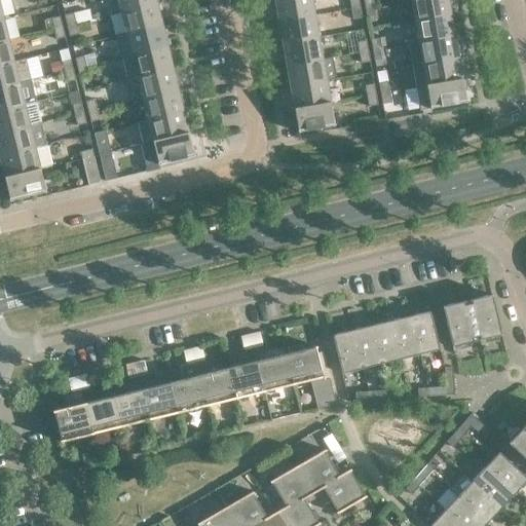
[(156,3),(155,0),(117,0),(121,12),(156,3)]
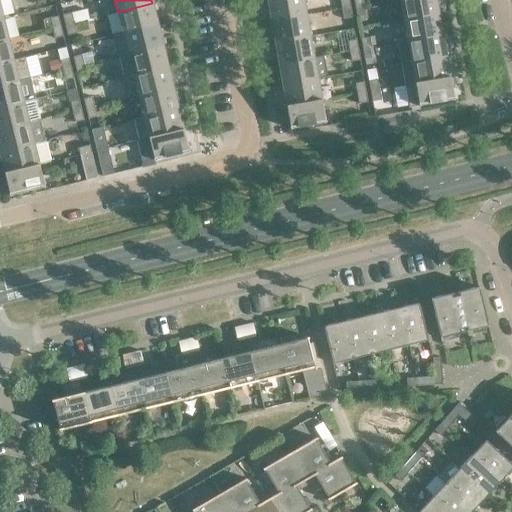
[(306,15),(303,0),(266,0),(271,21),(306,15)]
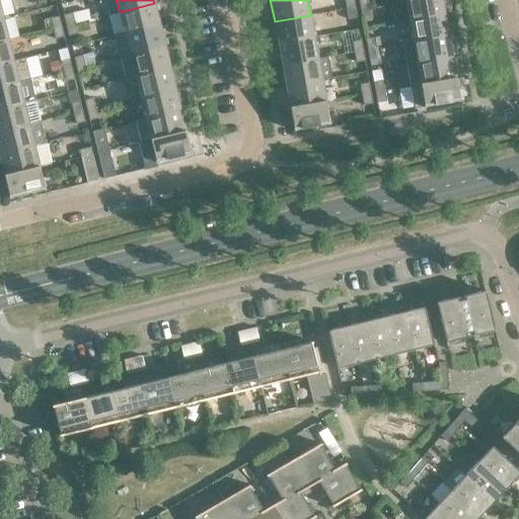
[(355,7),(354,0),(344,0),(346,8),(355,7)]
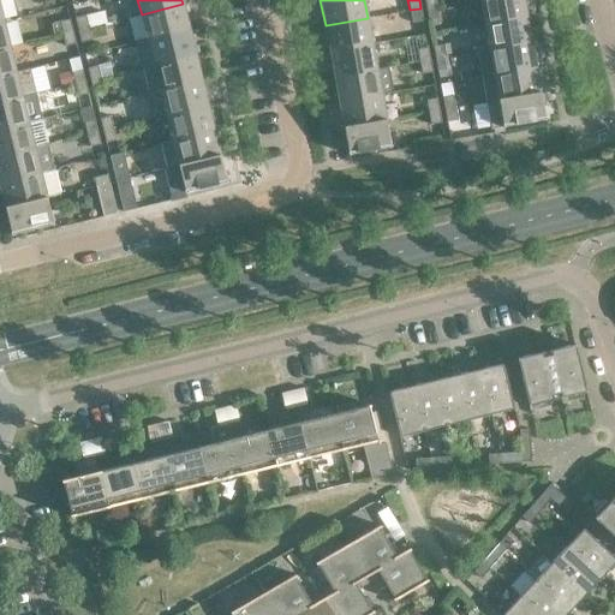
[(526,16),(523,0),(479,0),(484,23),(526,16)]
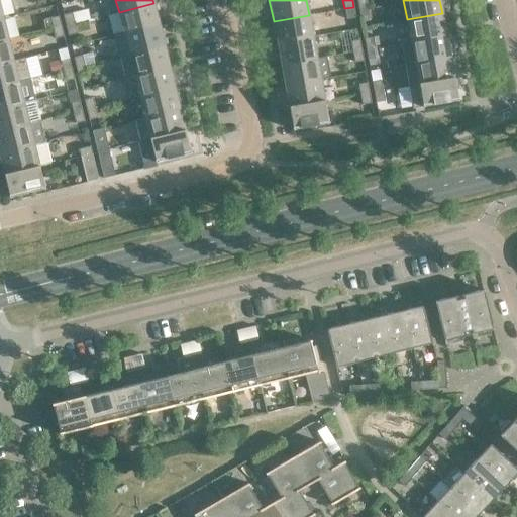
[(159,24),(153,3),(119,12),(124,33),(159,24)]
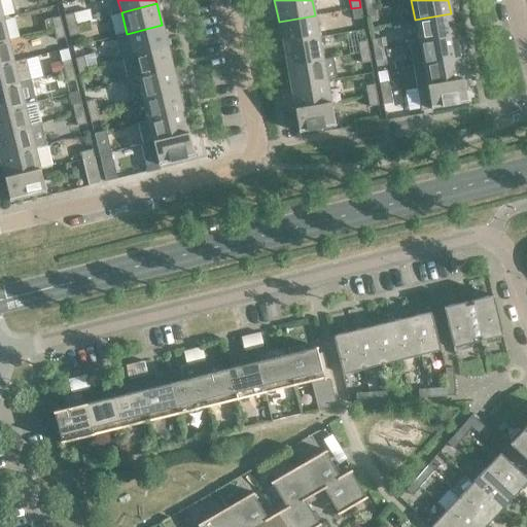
[(377,15),(375,4),(365,6),(367,16),(377,15)]
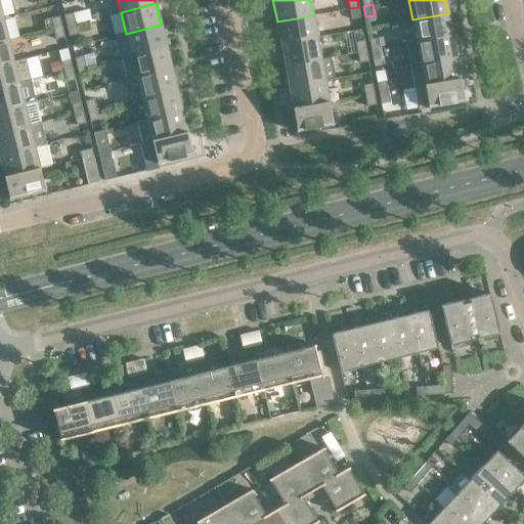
[(360,17),(358,7),(349,8),(351,19),(360,17)]
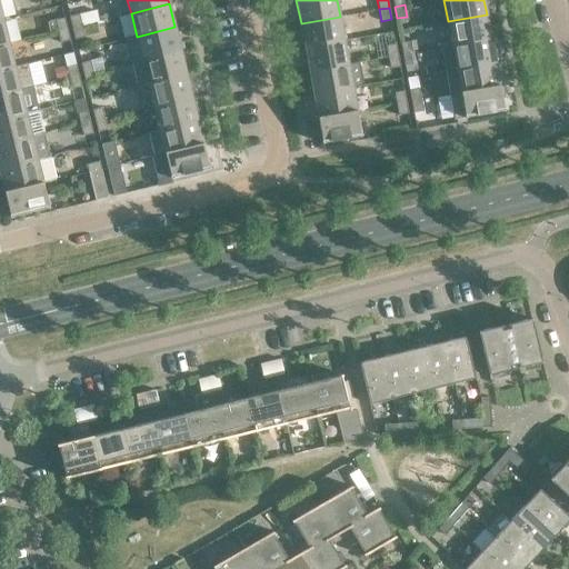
[(82,25),(79,13),(70,16),(72,28),(82,25)]
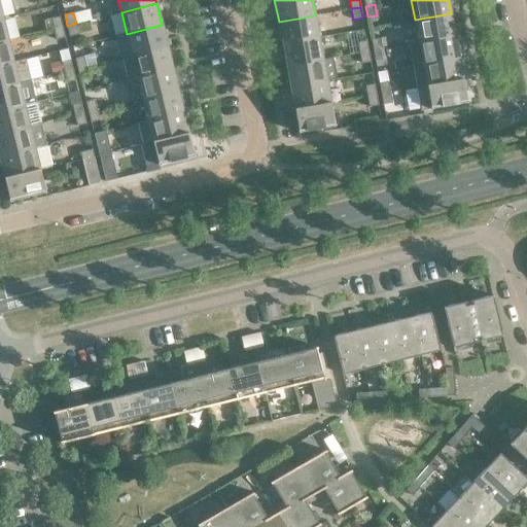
[(455,35),(451,13),(415,20),(419,42),(455,35)]
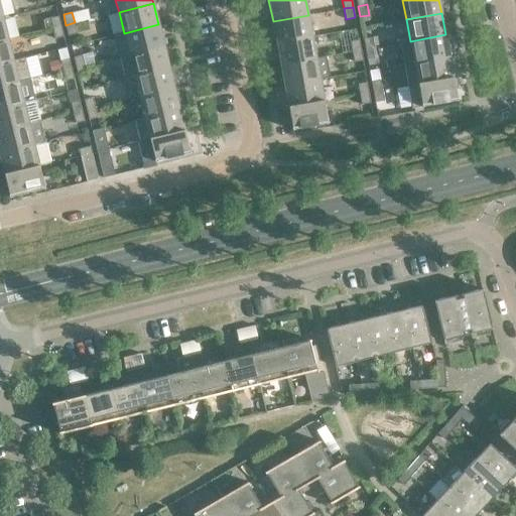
[(311,36),(308,15),(273,21),(276,42),(311,36)]
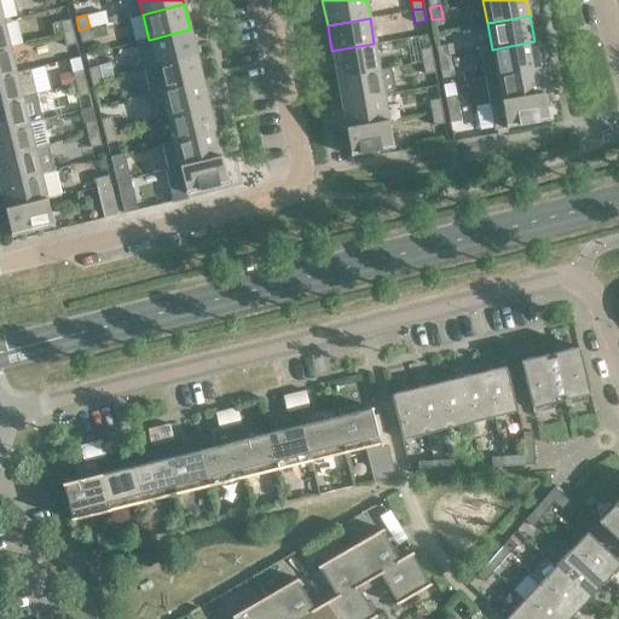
[(73,32),(70,19),(59,22),(62,34),(73,32)]
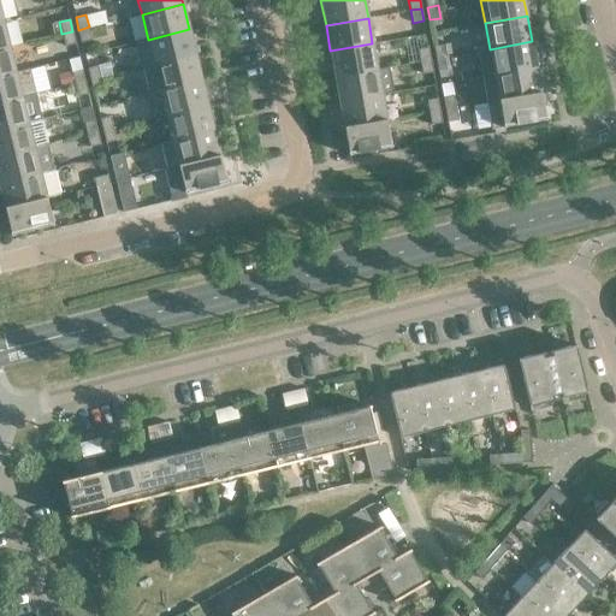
[(92,39),(89,27),(78,30),(82,42),(92,39)]
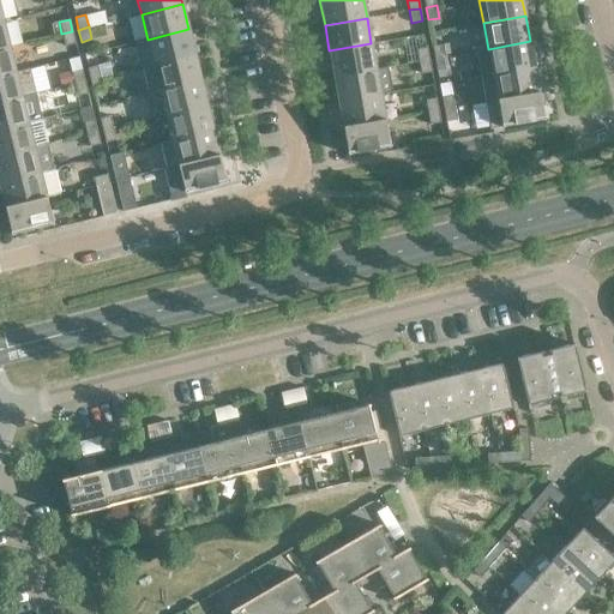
[(194,54),(188,29),(148,40),(136,42),(142,67),(194,54)]
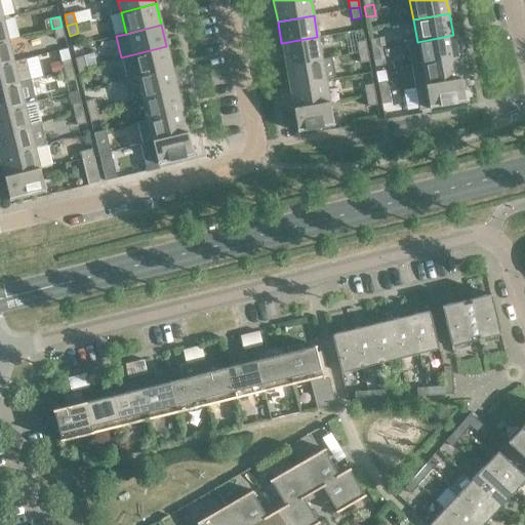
[(65,37),(62,27),(52,29),(55,39),(65,37)]
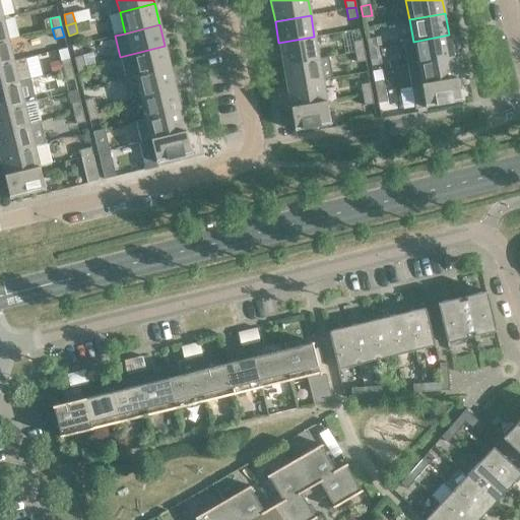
[(453,57),(449,35),(413,42),(403,43),(407,65),(453,57)]
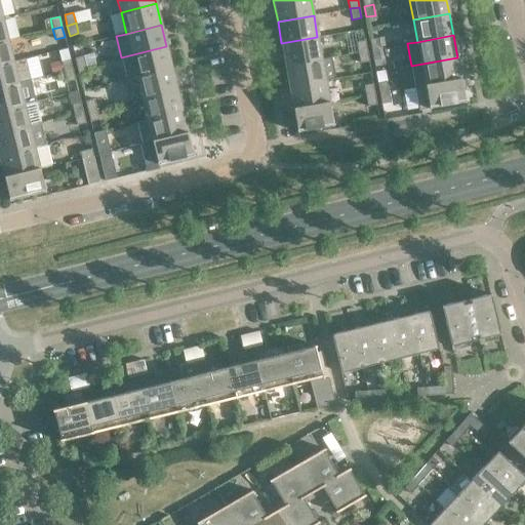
[(321,58),(317,37),(281,43),(285,66),(321,58)]
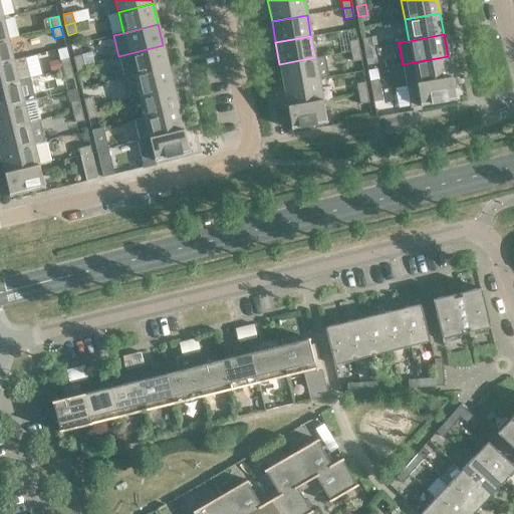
[(373,47),(371,37),(362,38),(364,49),(373,47)]
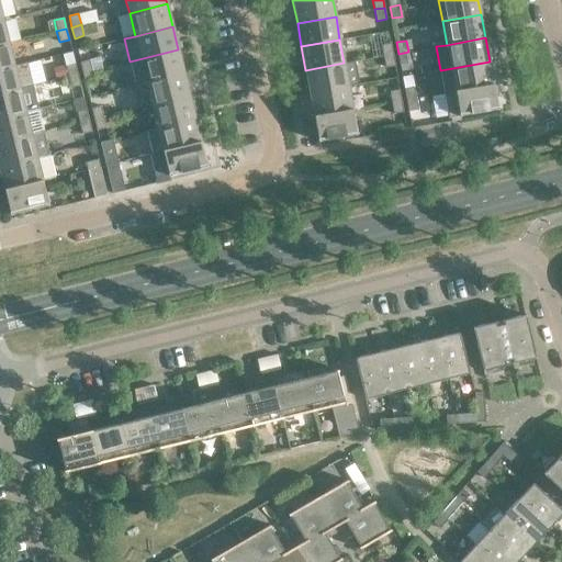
[(0,68),(14,66),(9,43),(0,44),(0,68)]
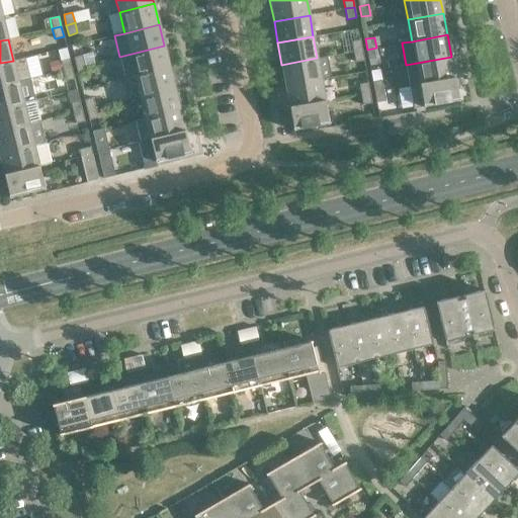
[(362,50),(360,39),(351,41),(353,52),(362,50)]
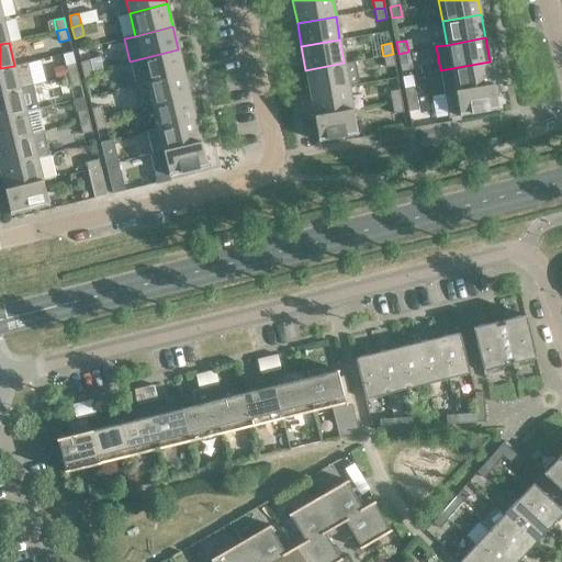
[(183,72),(178,49),(130,62),(136,85),(146,82),(183,72)]
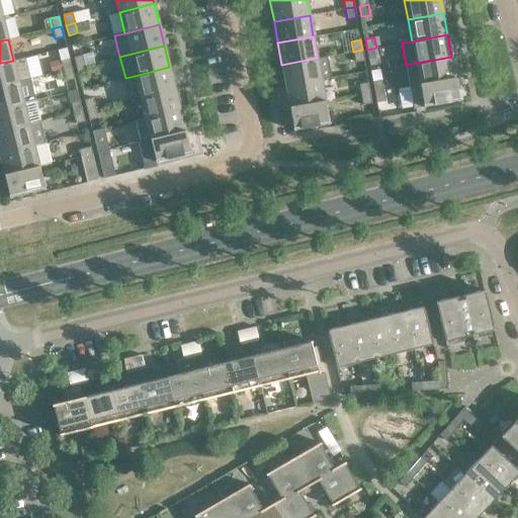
[(377,58),(376,48),(367,50),(368,60),(377,58)]
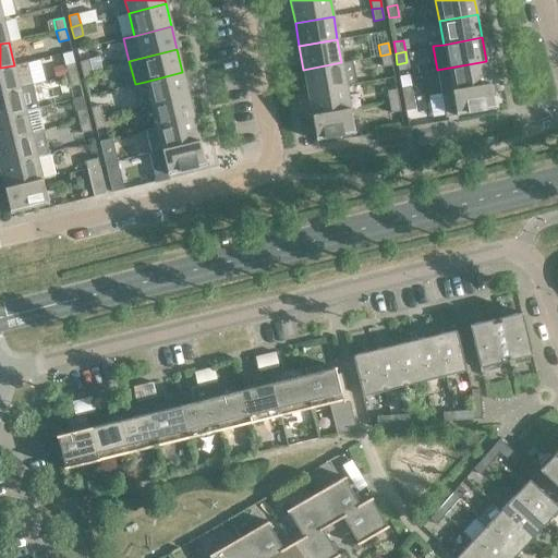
[(392,65),(390,53),(380,56),(383,67),(392,65)]
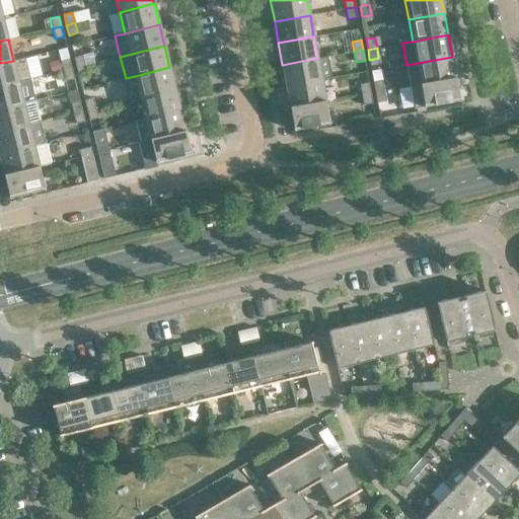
[(85,65),(83,55),(74,57),(76,67),(85,65)]
